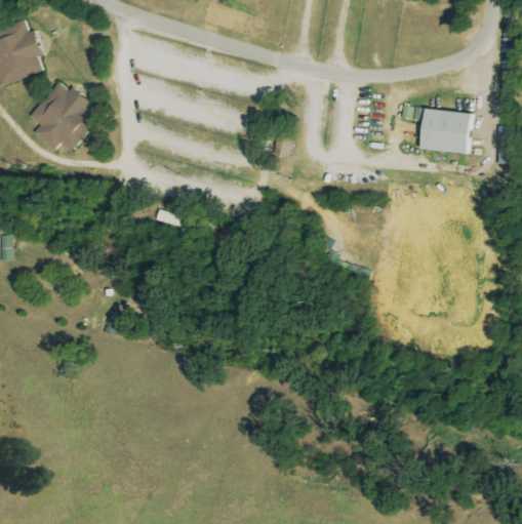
[(22,19),(0,27),(0,85),(41,70),(36,55),(42,53),(33,30),(27,32),(22,19)]
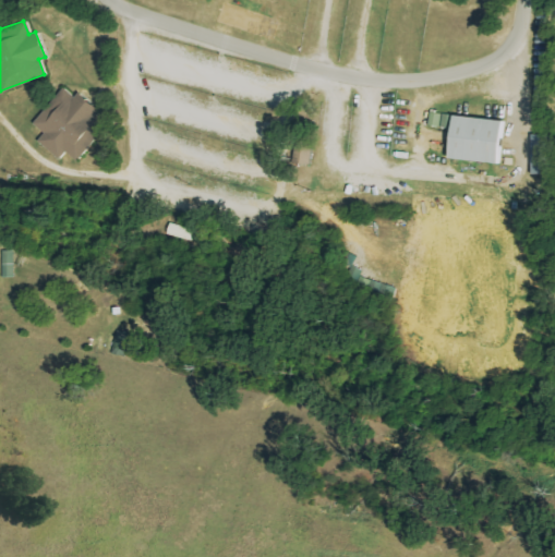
[(75,92),(71,97),(60,87),(31,122),(41,132),(35,140),(58,158),(65,150),(74,158),(103,124),(91,116),(96,109),(75,92)]
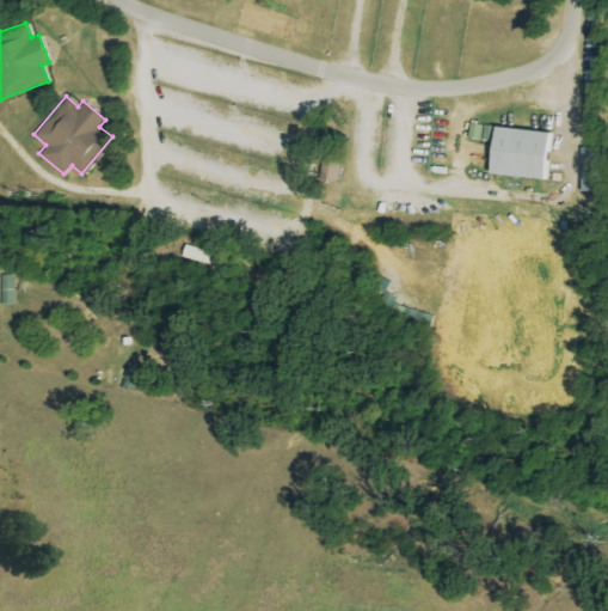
[(493,126),(547,133),(541,178),(487,171),(493,126)]
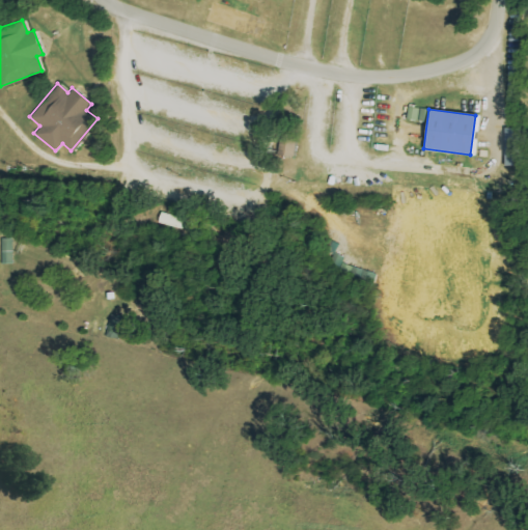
[(289,157),(276,154),(281,129),(295,131),(289,157)]
